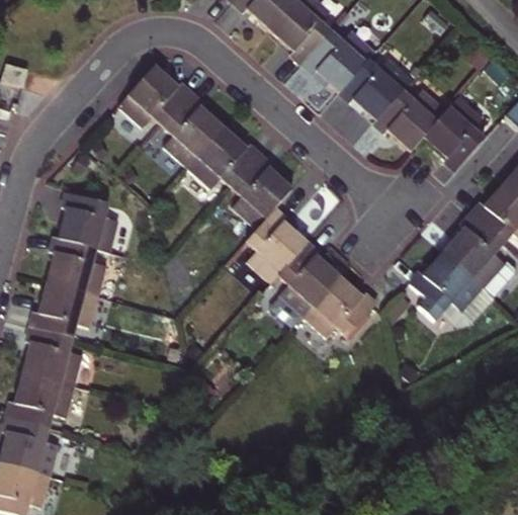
[(234,0),(233,2),(269,30),(294,0),(234,0)]
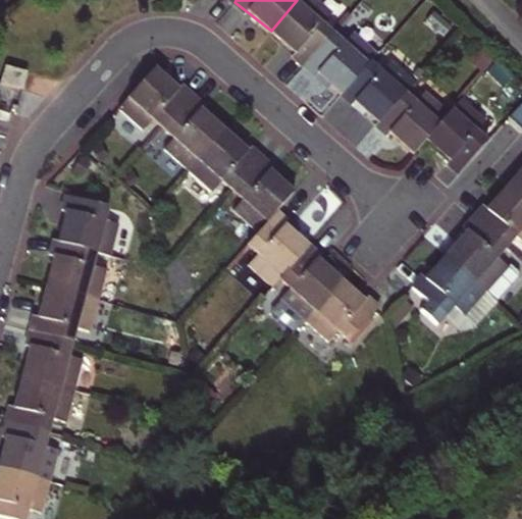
[(297,0),(271,31),(303,64),(332,31),(321,21),(340,1),(338,0),(297,0)]
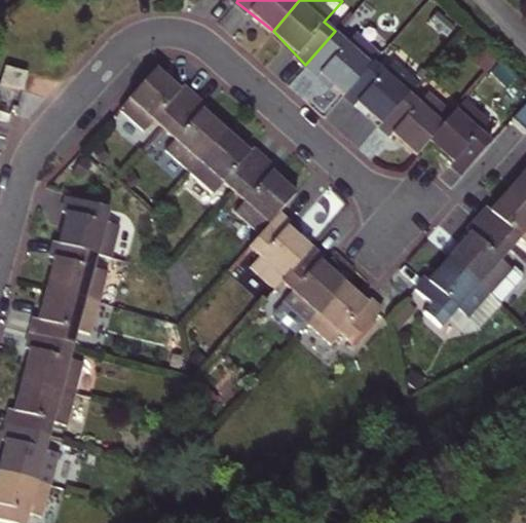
[(372,61),(380,51),(355,30),(346,40),(335,31),(305,65),(343,94),(372,61)]
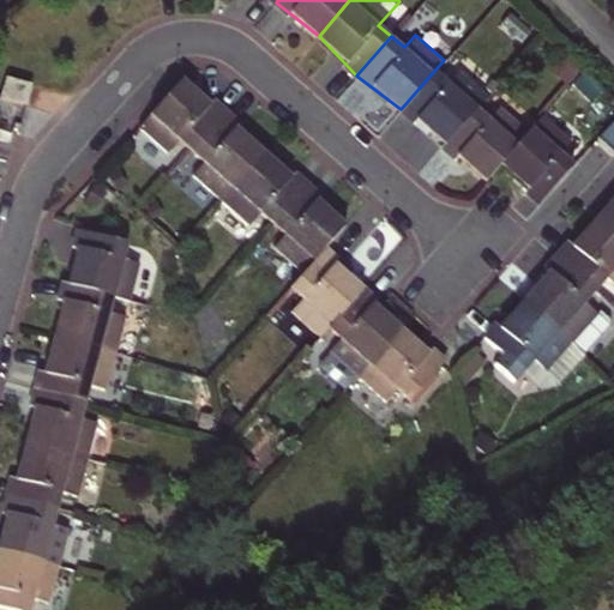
[(447,82),(434,71),(401,109),(414,121),(416,118),(445,142),(476,107),(487,94),(459,70),(447,82)]
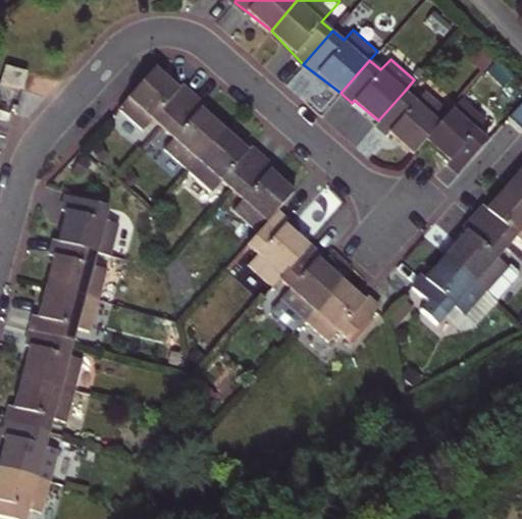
[(5,63),(0,81),(21,86),(27,68),(5,63)]
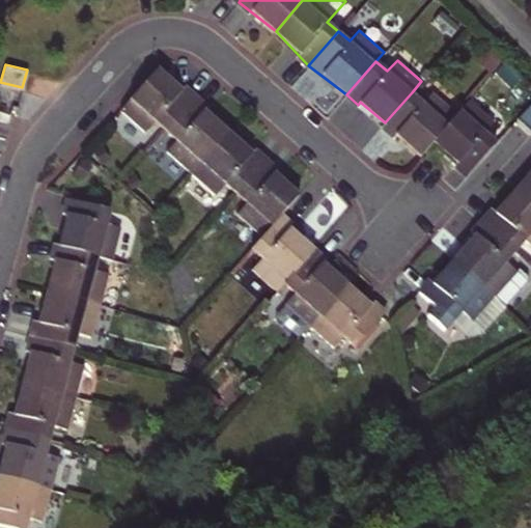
[(158,66),(120,108),(145,130),(156,118),(167,129),(197,95),(158,66)]
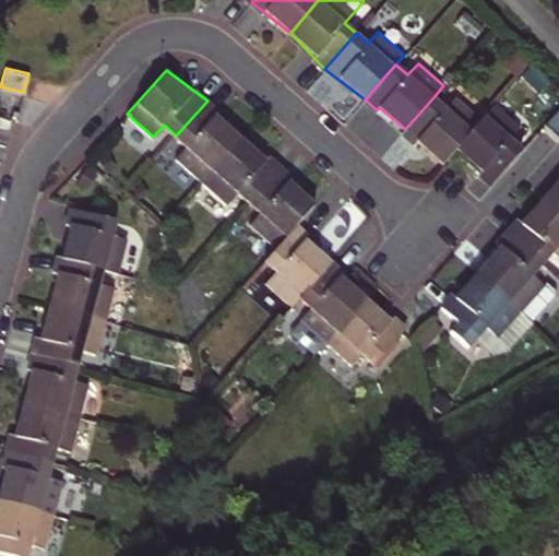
[(442,163),(455,148),(482,119),(455,96),(444,107),(433,97),(405,129),(402,132),(442,163)]
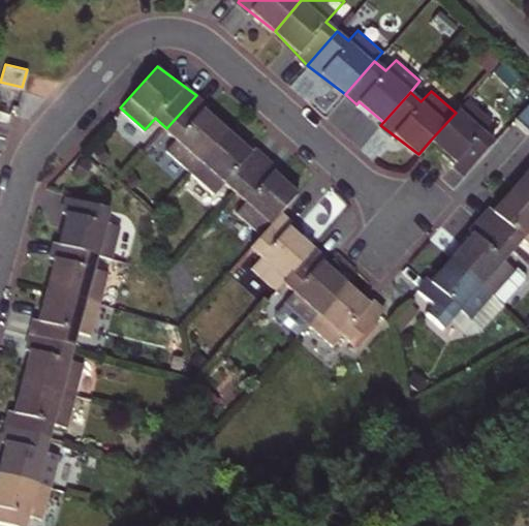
[(165,148),(190,169),(227,128),(206,109),(208,105),(196,95),(166,128),(176,136),(165,148)]
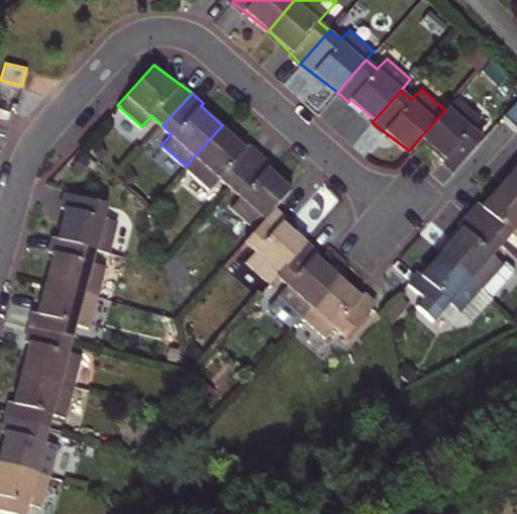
[(452,171),(483,137),(474,128),(481,118),(456,97),(445,110),(421,136),(444,157),(442,161),(452,171)]
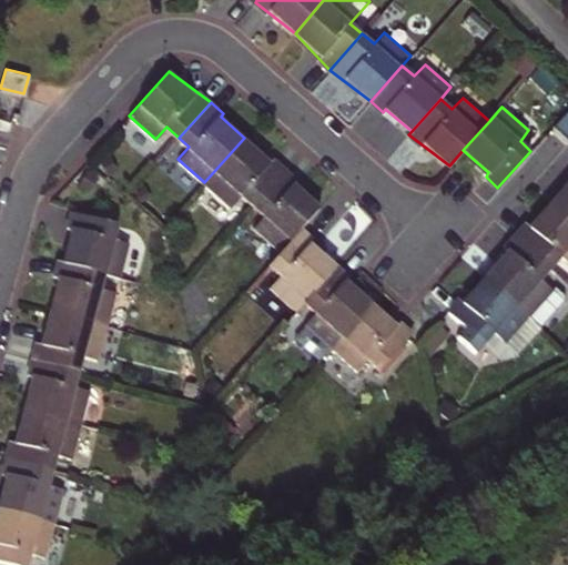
[(567,109),(557,121),(567,132),(567,109)]
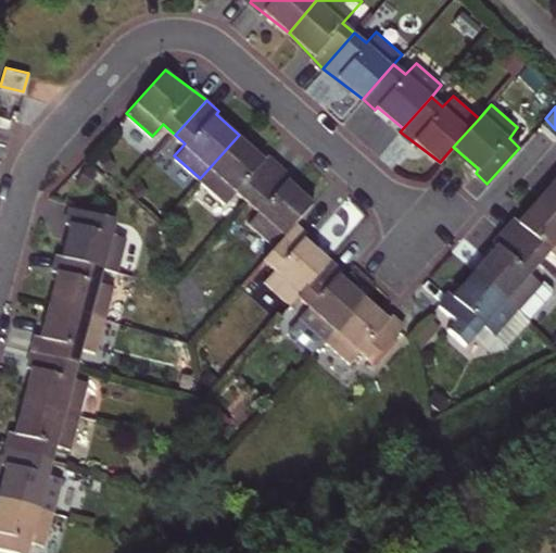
[(239,135),(200,178),(226,201),(237,189),(249,200),(279,165),(239,135)]
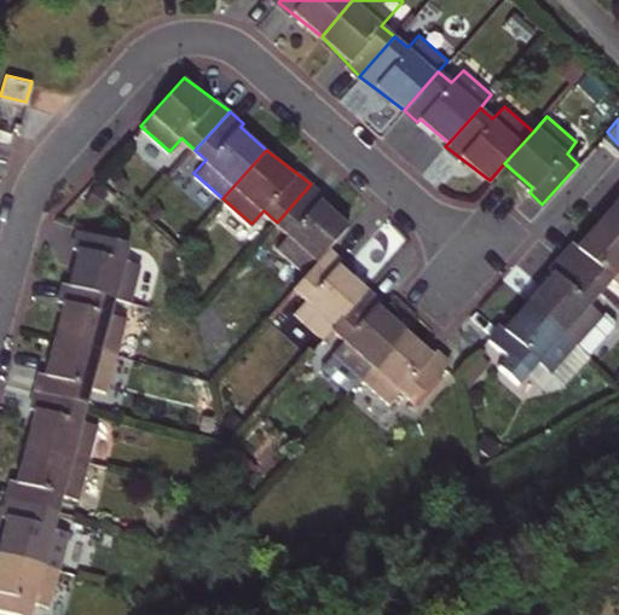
[(306,272),(328,247),(350,224),(311,184),(277,222),(288,232),(277,245),(306,272)]
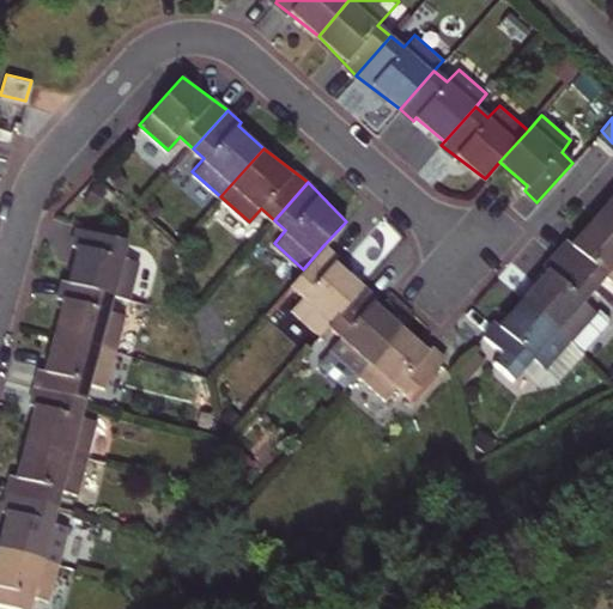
[(612,192),(595,215),(612,231),(612,192)]
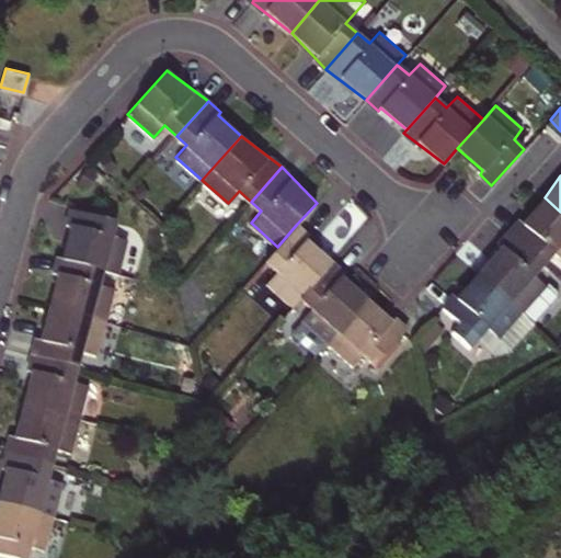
[(560,258),(560,212),(545,197),(524,221),(521,219),(510,231),(545,263),(553,251),(560,258)]
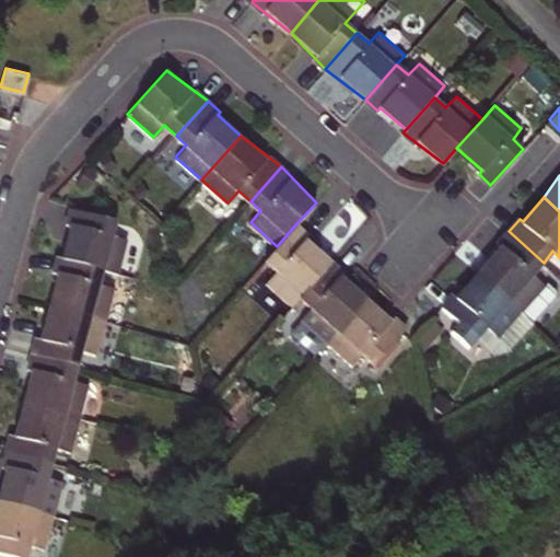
[(72,224),(63,259),(104,270),(119,275),(129,239),(114,234),(117,220),(72,208),(69,223),(72,224)]
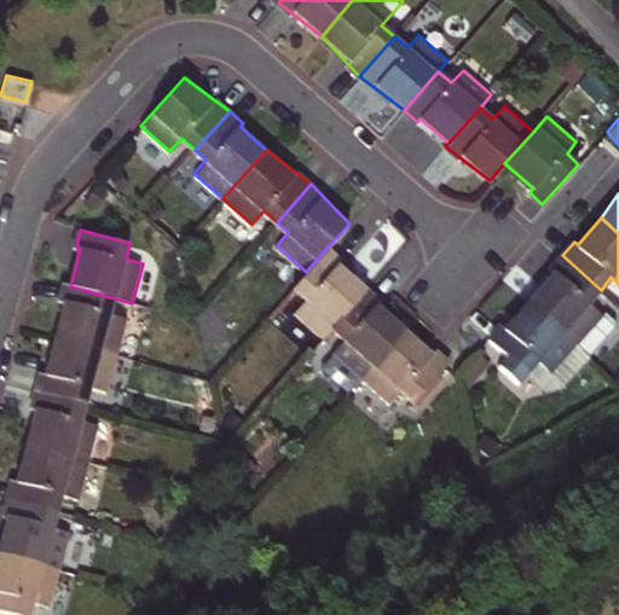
[(324,334),(331,326),(366,288),(339,262),(341,257),(328,247),(306,272),(293,288),(305,299),(296,309),(324,334)]
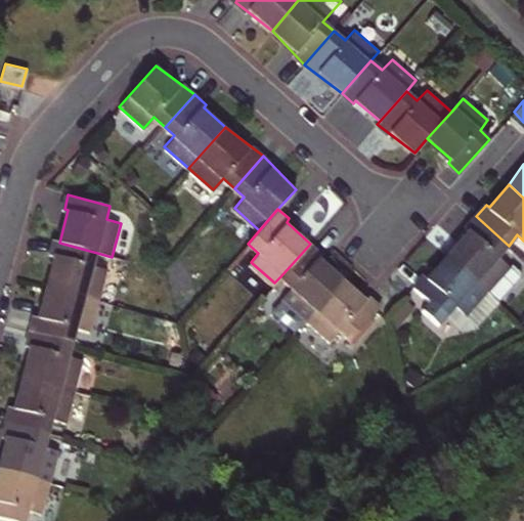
[(499,256),(509,246),(476,216),(467,226),(470,228),(447,253),(488,290),(500,300),(519,278),(518,272),(499,256)]
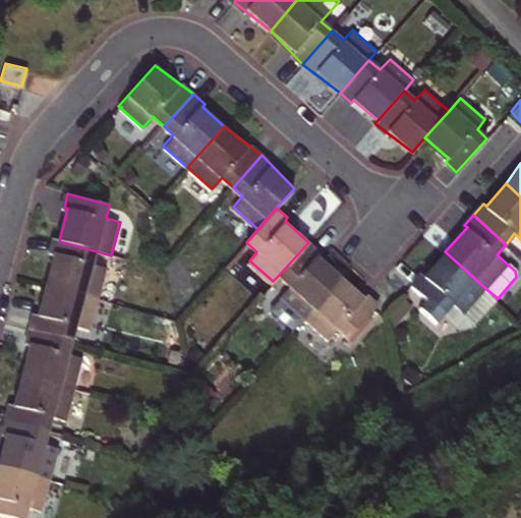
[(55,255),(47,285),(100,299),(108,269),(94,265),(97,251),(59,241),(55,240),(51,254),(55,255)]
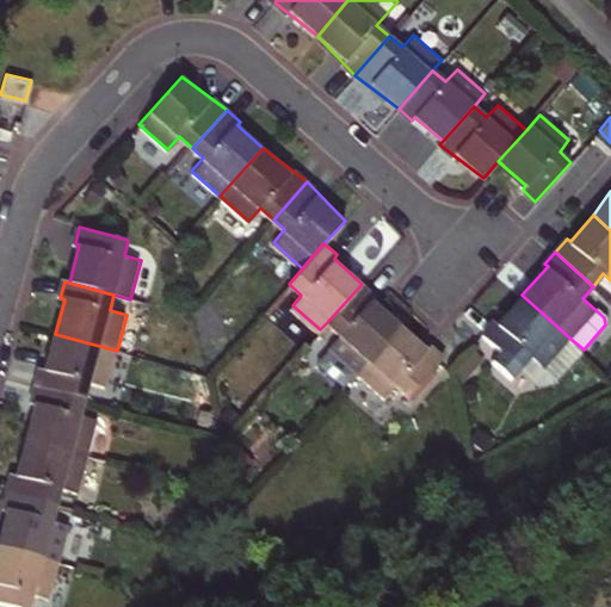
[(362,284),(327,322),(340,334),(329,346),(357,370),(399,323),(371,299),(375,296),(362,284)]
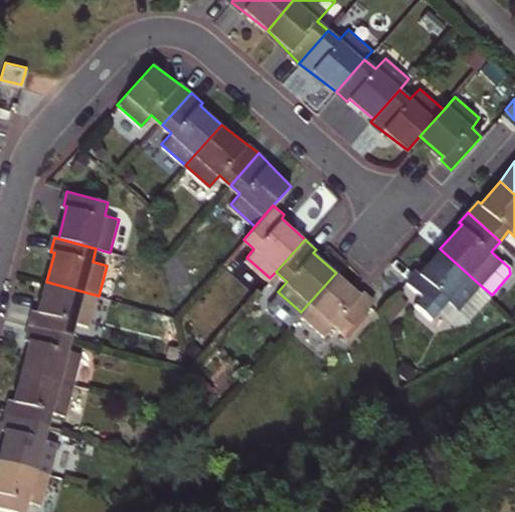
[(440,248),(406,281),(423,295),(415,304),(432,318),(449,299),(459,308),(480,285),(440,248)]
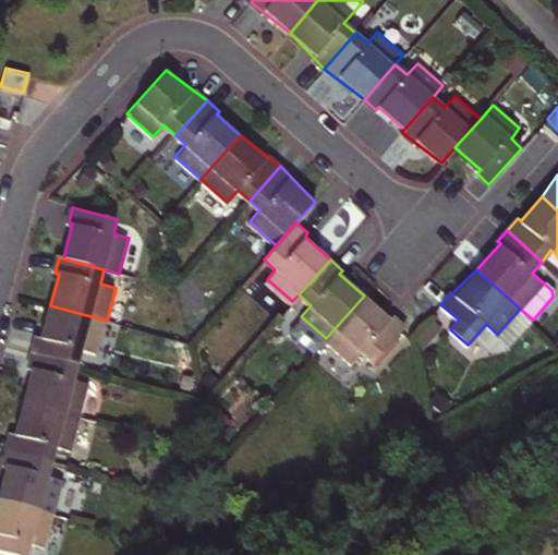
[(390,318),(364,296),(326,338),(353,362),(363,351),(374,361),(404,326),(392,315),(390,318)]
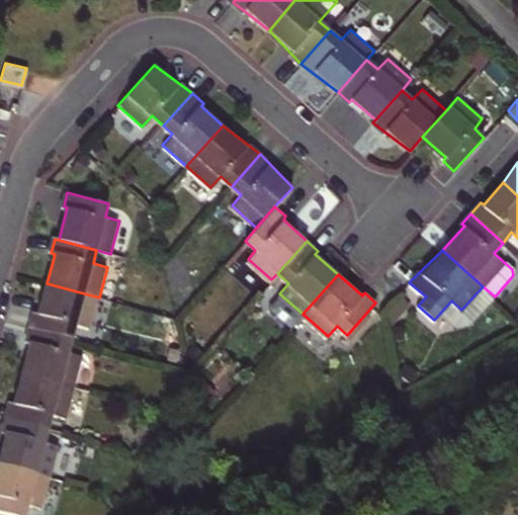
[(47,283),(30,328),(73,340),(77,323),(91,327),(99,297),(47,283)]
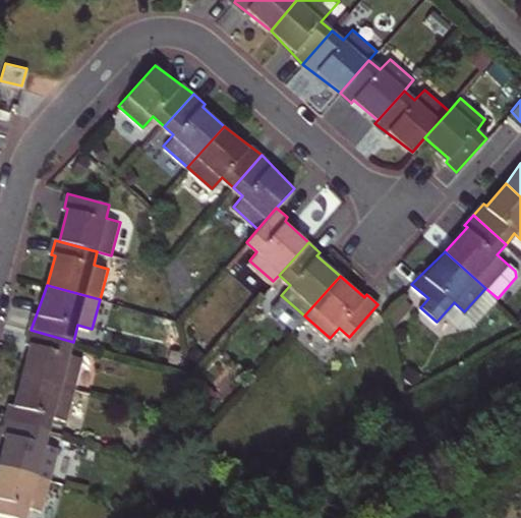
[(31,345),(22,376),(74,390),(83,359),(69,355),(73,342),(31,330),(26,344),(31,345)]
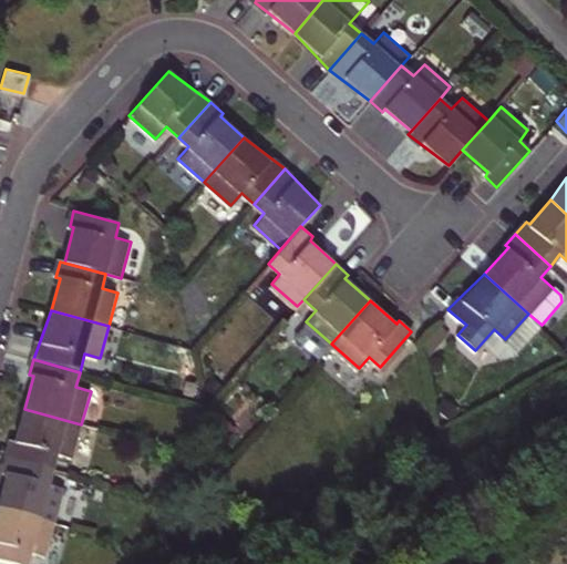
[(204,386),(217,396),(225,387),(213,376),(204,386)]
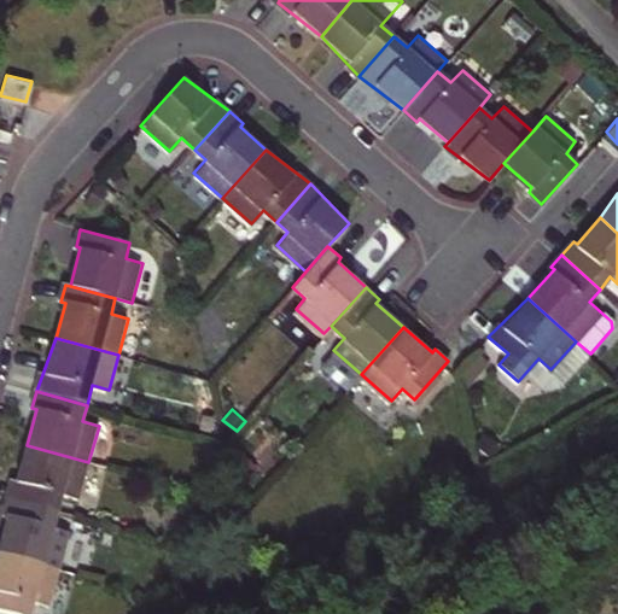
[(88,462),(27,445),(16,481),(12,480),(7,497),(57,510),(62,493),(79,498),(88,462)]
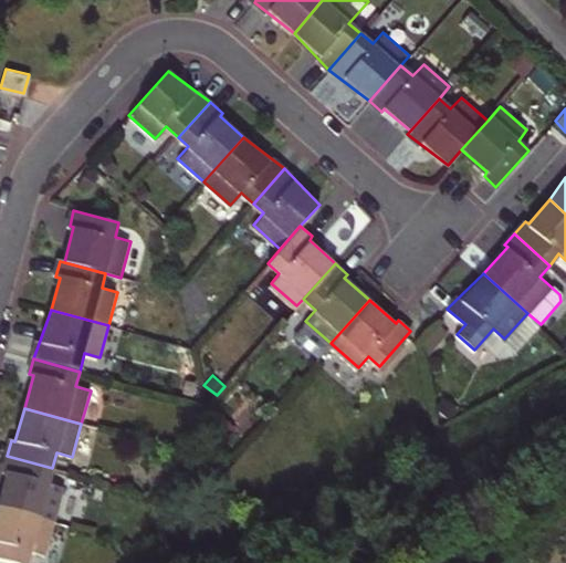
[(7,472),(0,494),(0,506),(54,521),(64,487),(49,482),(52,468),(7,456),(2,471),(7,472)]
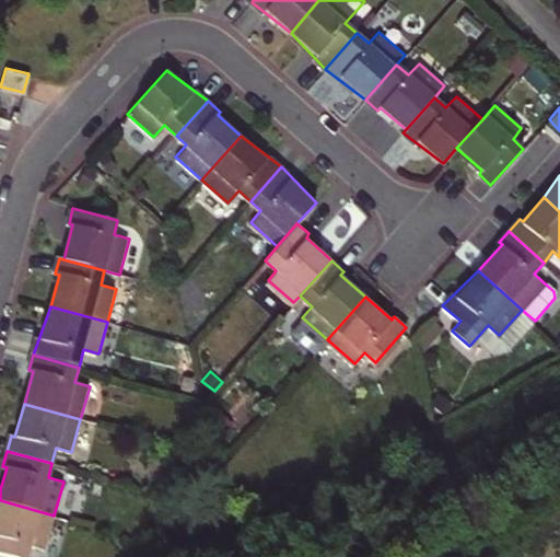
[(54,515),(0,500),(0,552),(19,556),(25,556),(30,544),(45,548),(54,515)]
